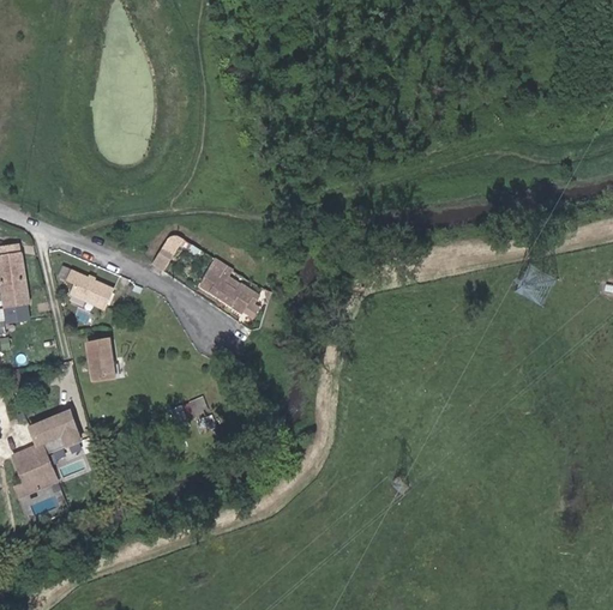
[(6,252),(0,253),(0,278),(4,303),(29,300),(22,251),(19,251),(18,242),(5,245),(6,252)]
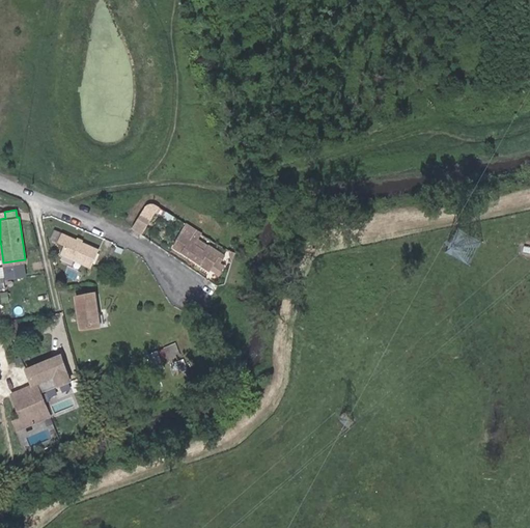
[(139,213),(131,226),(140,231),(149,218),(139,213)]
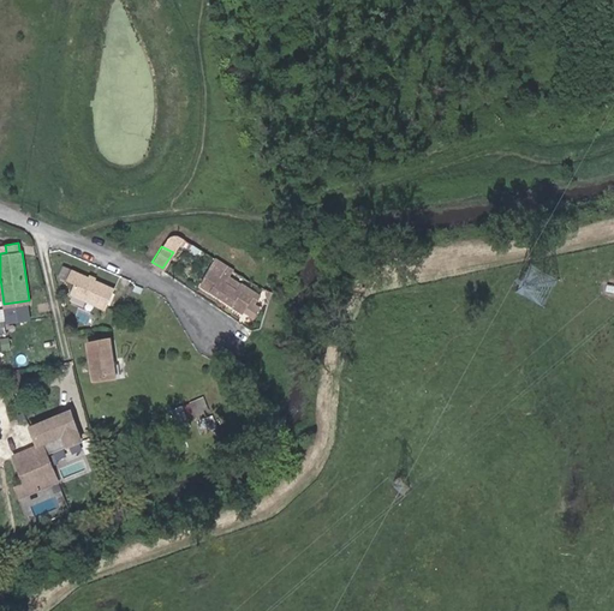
[(201,283),(243,311),(255,292),(244,285),(245,283),(240,281),(236,288),(219,277),(225,265),(215,258),(201,283)]
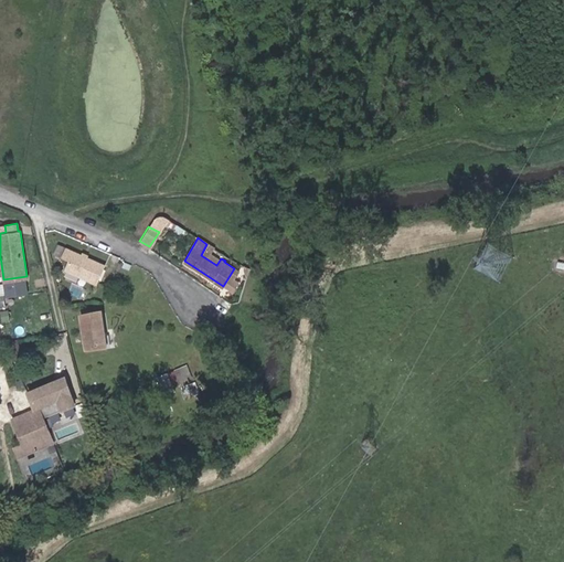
[(62,247),(55,244),(51,254),(59,257),(62,247)]
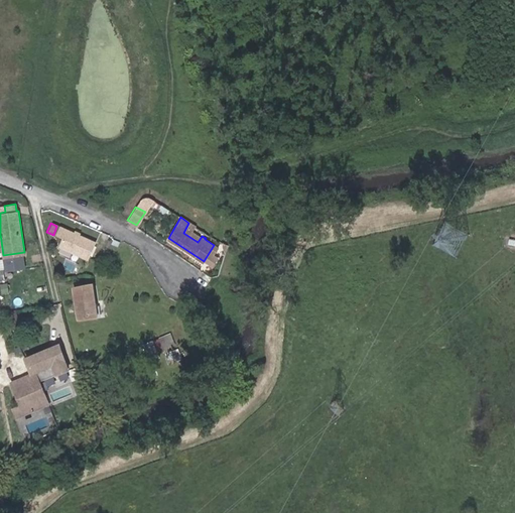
[(57,246),(87,257),(93,240),(57,226),(54,234),(61,237),(57,246)]
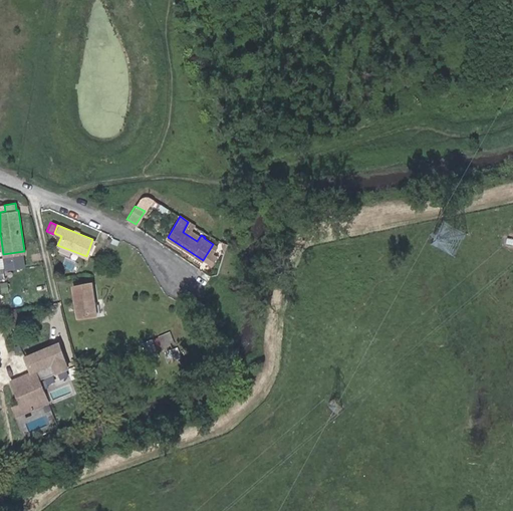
[(95,311),(91,282),(72,286),(77,315),(95,311)]
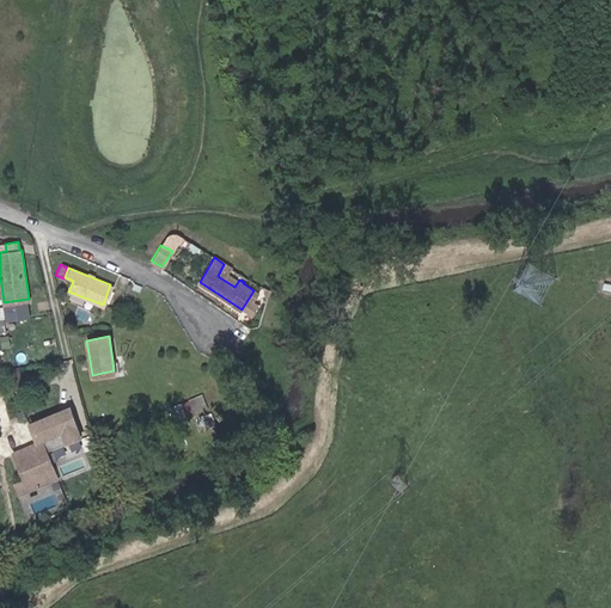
[(14,356),(16,366),(28,364),(26,354),(14,356)]
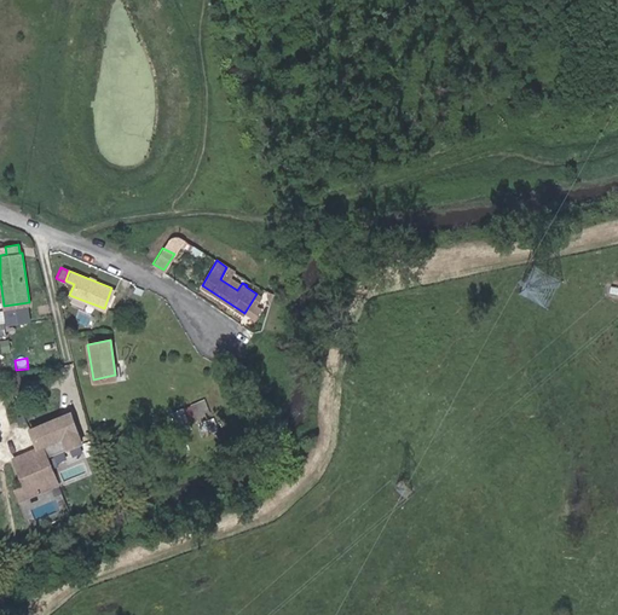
[(183,431),(215,418),(206,395),(173,407),(183,431)]
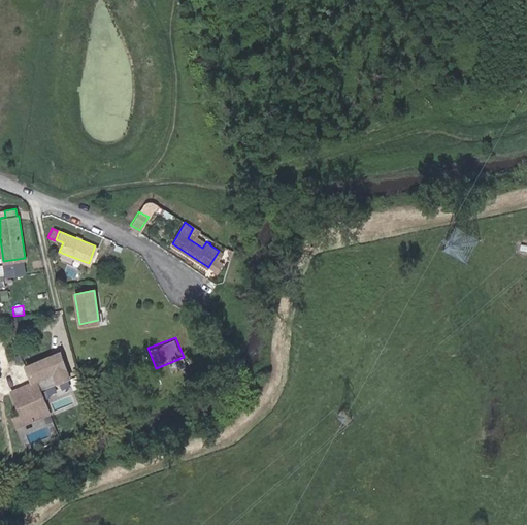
[(32,380),(10,389),(20,414),(12,417),(15,425),(70,402),(67,394),(64,386),(73,382),(67,366),(64,350),(62,347),(56,349),(57,353),(26,365),(32,380)]
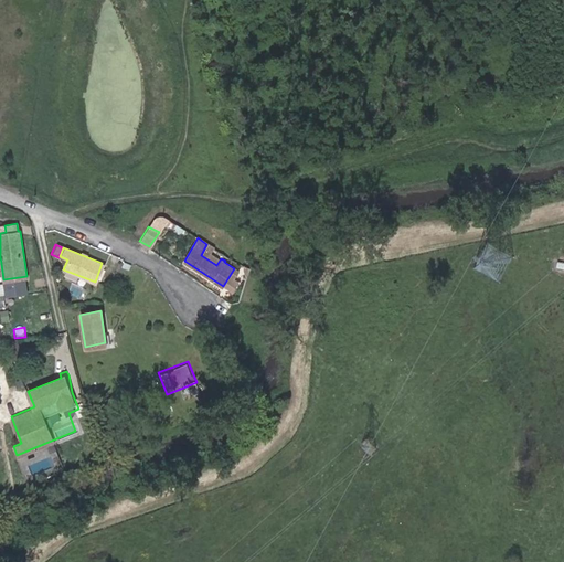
[(27,386),(28,391),(61,378),(60,373),(27,386)]
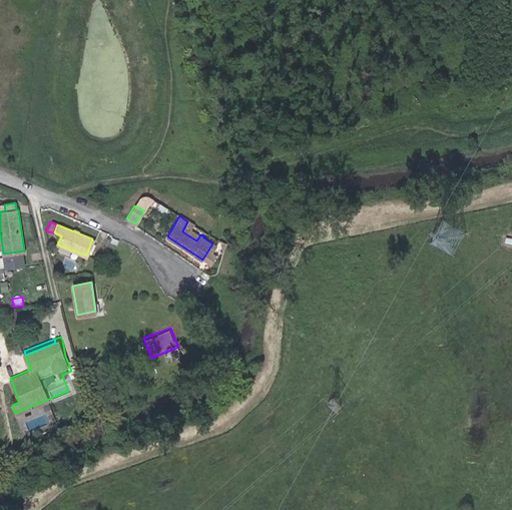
[(62,375),(65,383),(71,380),(71,371),(62,375)]
